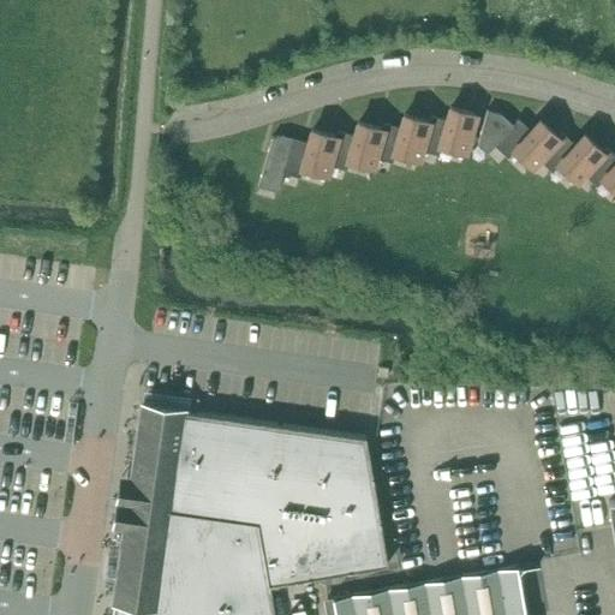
[(452,107),(447,119),(442,144),(465,151),(476,114),(452,107)]
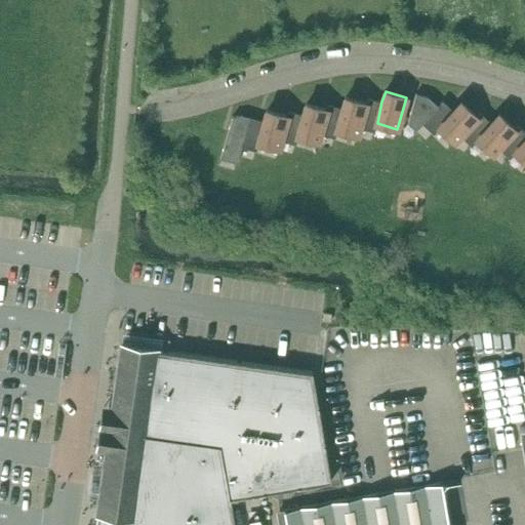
[(437,106),(429,98),(416,94),(417,93),(416,93),(407,123),(416,130),(422,123),(422,122),(437,106)]
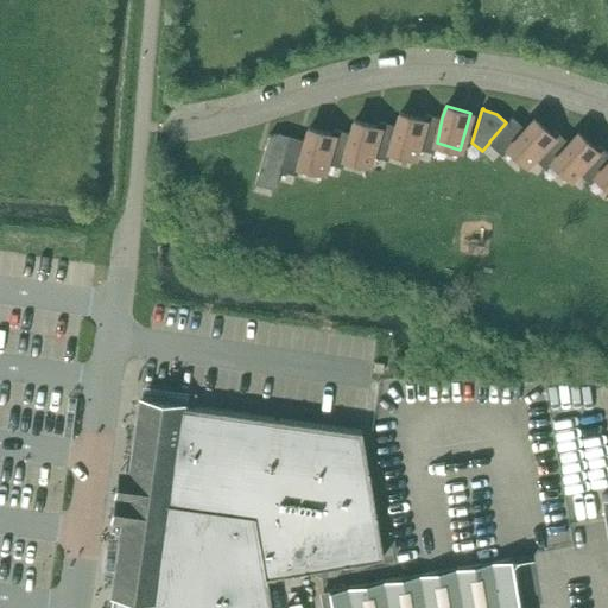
[(415,157),(417,147),(424,119),(400,113),(397,125),(391,150),(415,157)]
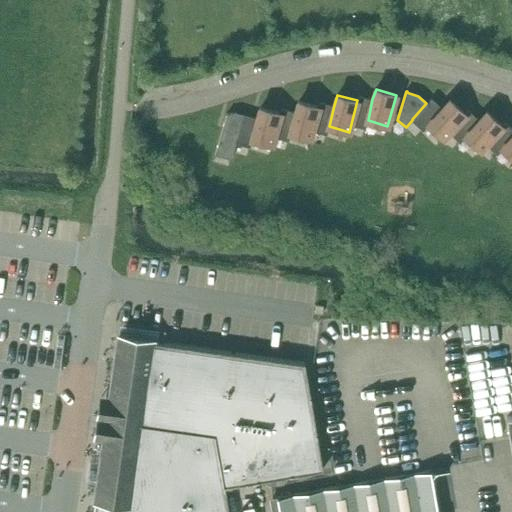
[(365,128),(368,120),(372,99),(358,95),(357,100),(351,124),(365,128)]
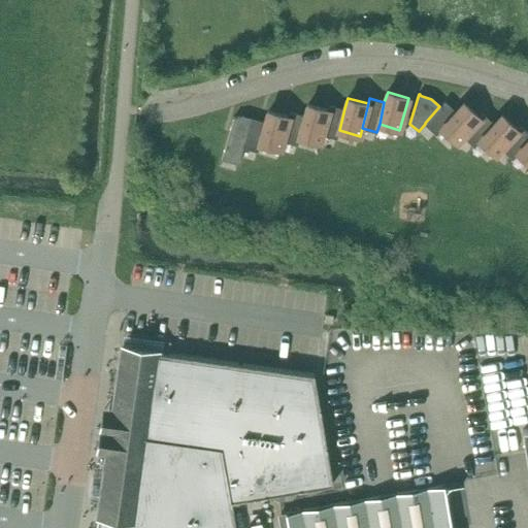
[(436,134),(442,128),(456,110),(446,100),(440,105),(439,106),(425,123),(425,124),(436,134)]
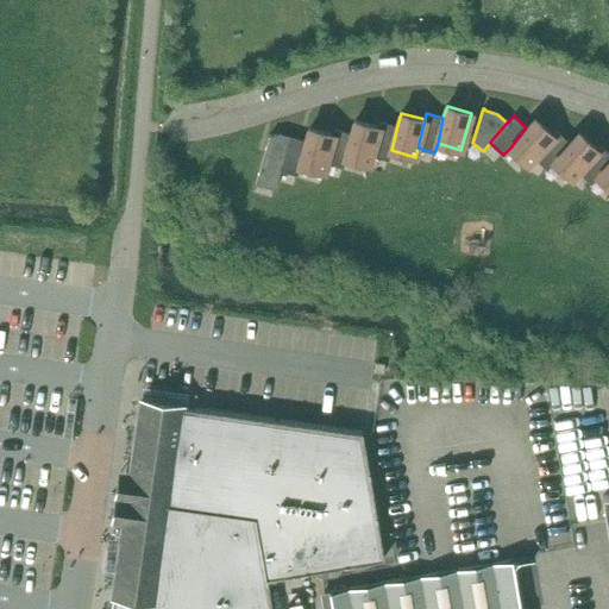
[(532,159),(534,157),(553,135),(535,118),(532,123),(526,127),(510,148),(528,164),(532,159)]
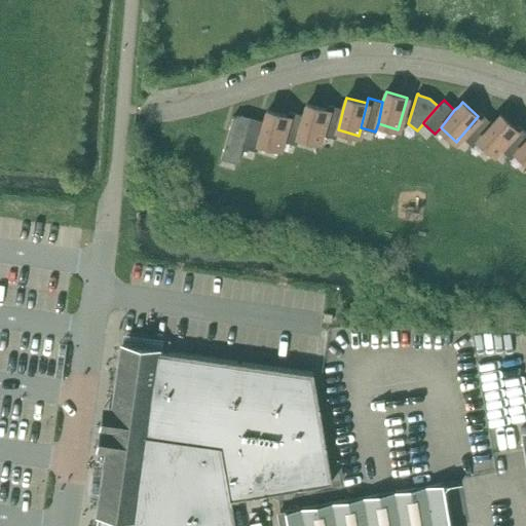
[(320,142),(322,134),(327,110),(307,104),(304,114),(299,136),(320,142)]
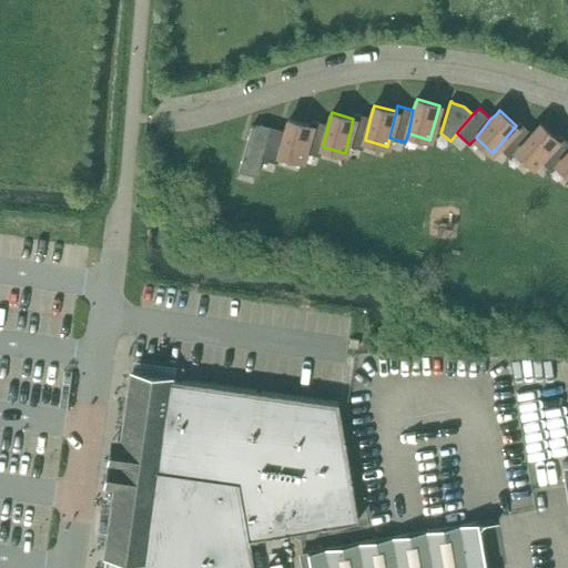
[(363,149),(365,140),(371,117),(355,112),(353,119),(347,144),(363,149)]
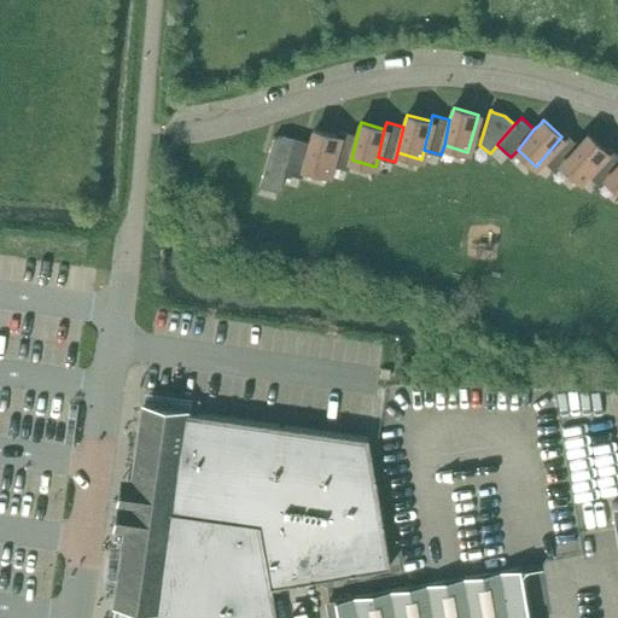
[(330,174),(332,165),(338,136),(314,129),(312,141),(305,168),(330,174)]
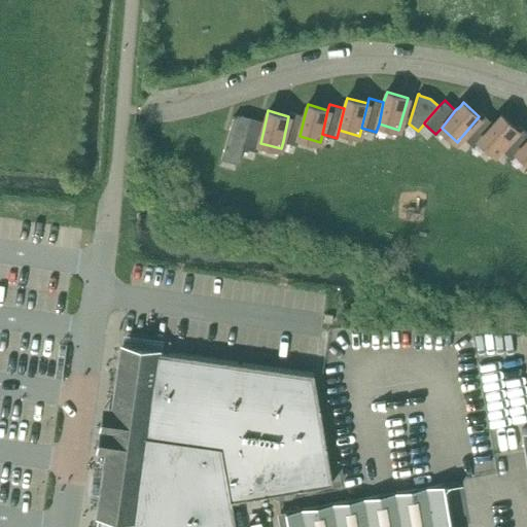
[(297,145),(300,136),(305,114),(290,110),(288,116),(283,141),(297,145)]
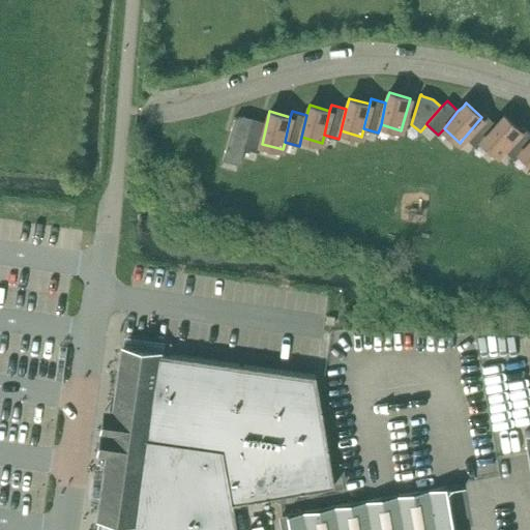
[(476,147),(482,141),(497,123),(486,113),(481,117),(465,137),(476,147)]
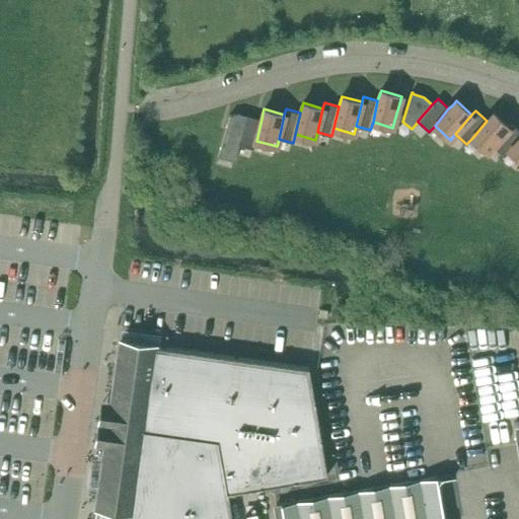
[(488,152),(493,146),(509,127),(494,113),(487,121),(472,138),(488,152)]
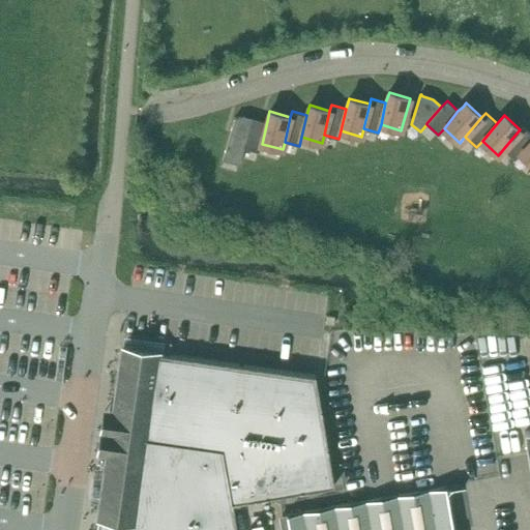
[(252,119),(244,117),(235,116),(224,159),(240,165),(245,148),(243,147),(252,119)]
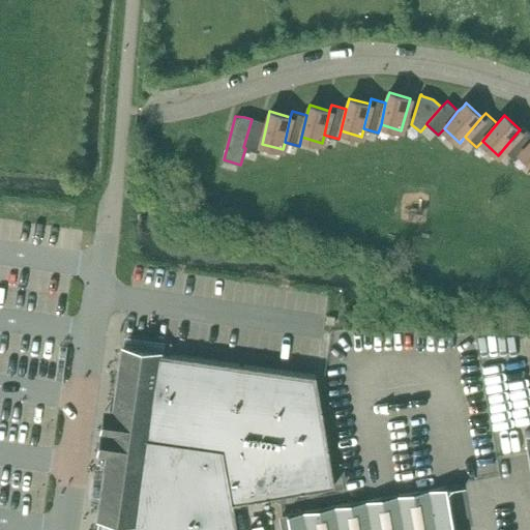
[(260,152),(262,144),(267,121),(253,117),(252,119),(243,147),(245,148),(260,152)]
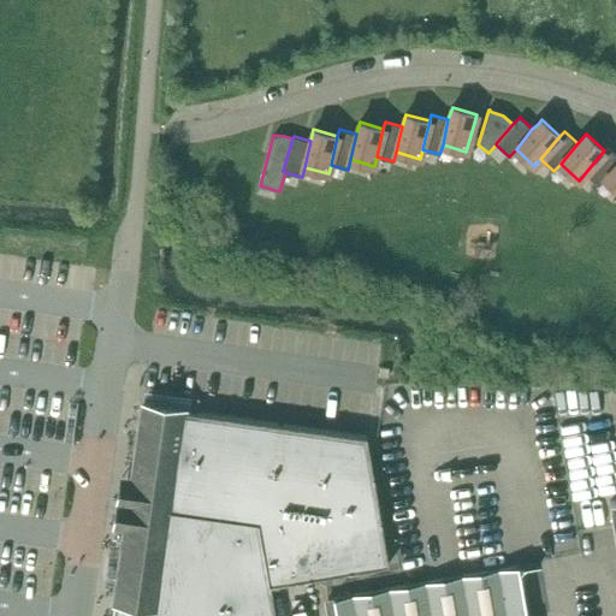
[(598,184),(604,177),(615,164),(615,152),(609,146),(604,150),(585,173),(598,184)]
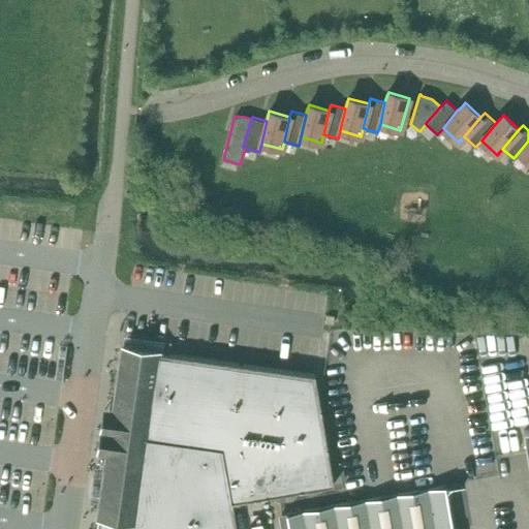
[(528,161),(528,141),(519,152),(528,161)]
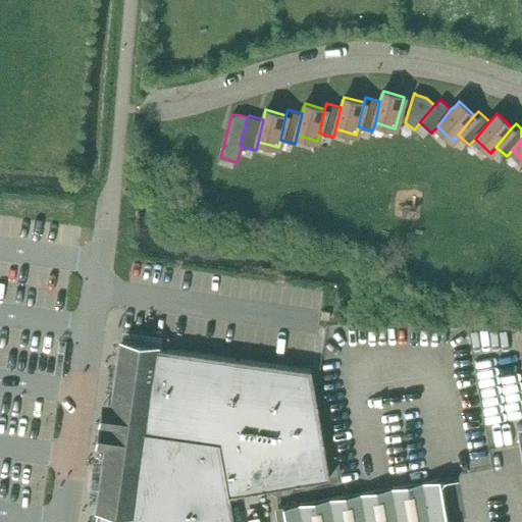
[(157,348),(157,347),(120,342),(120,344),(114,385),(111,409),(108,431),(99,494),(97,509),(98,509),(96,521),(233,521),(229,496),(329,477),(311,369),(157,348)]
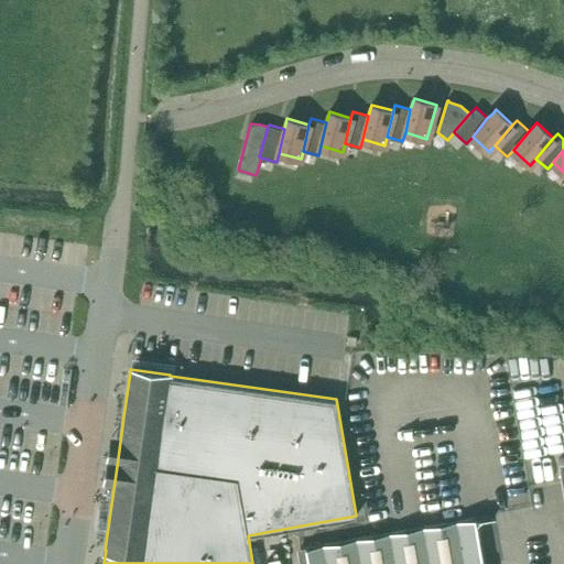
[(483,563),(475,518),(305,548),(307,563),(483,563)]
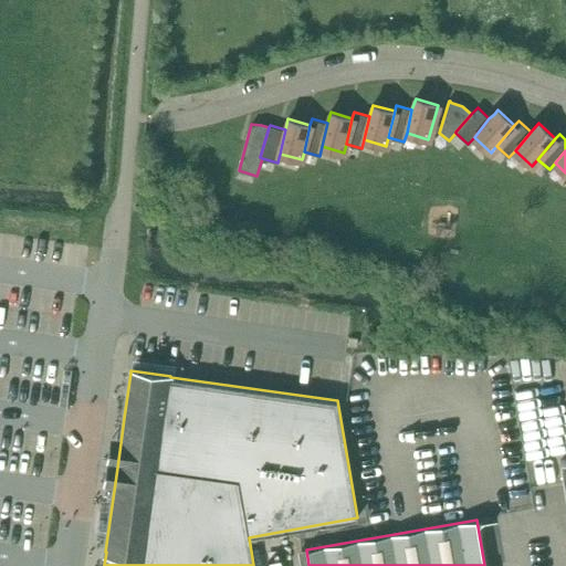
All buildings are outlined.
